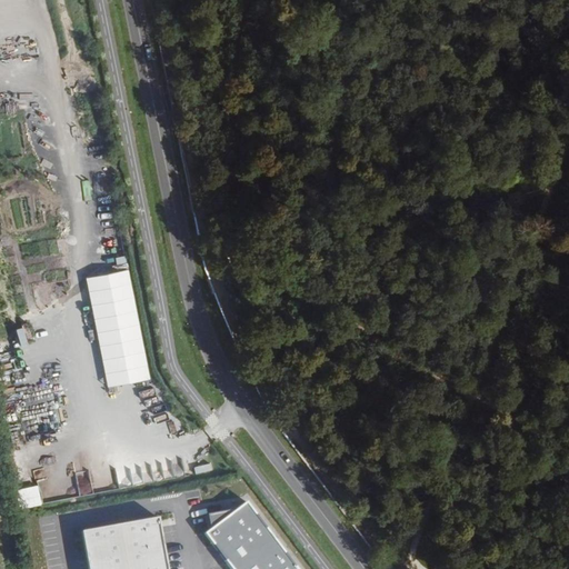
[(129,269),(87,278),(108,388),(151,379),(129,269)]
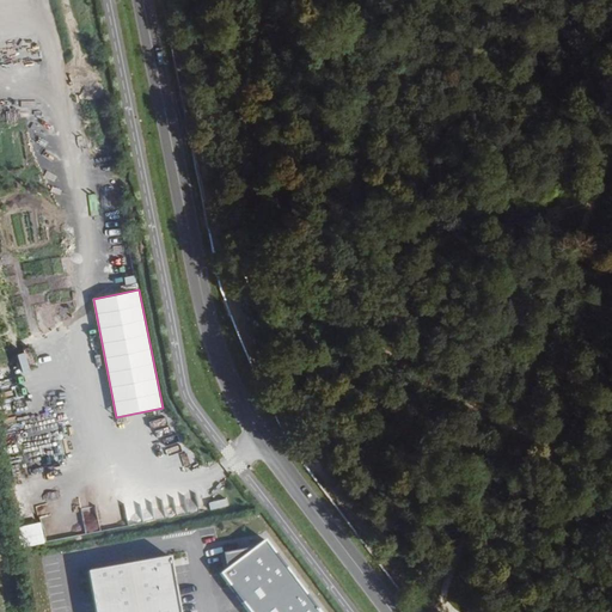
[(38,344),(24,348),(29,366),(43,361),(38,344)]
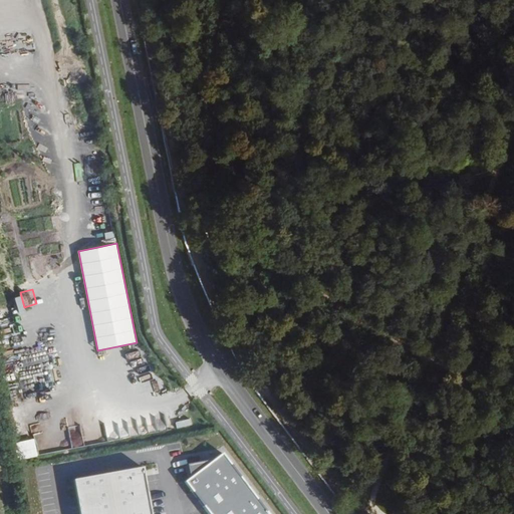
[(192,419),(177,422),(178,430),(193,426),(192,419)]
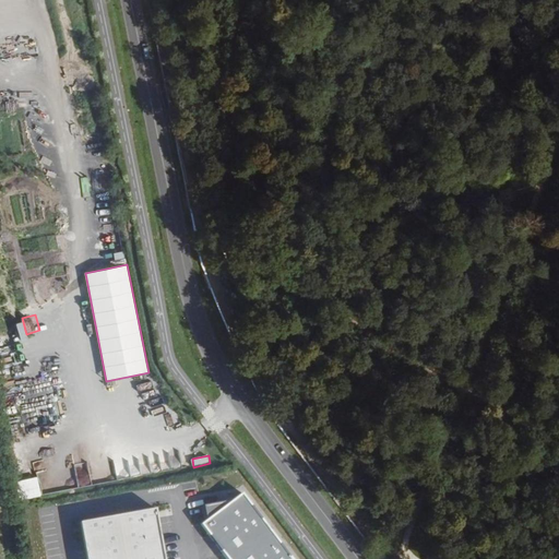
[(295,558),(244,492),(202,523),(229,558),(295,558)]
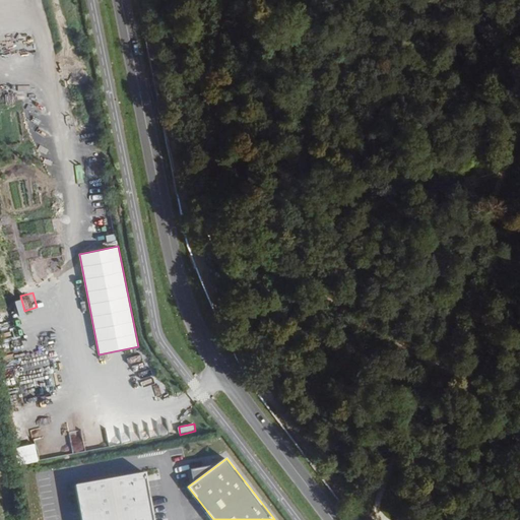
[(158,519),(149,471),(80,485),(86,519),(158,519)]
